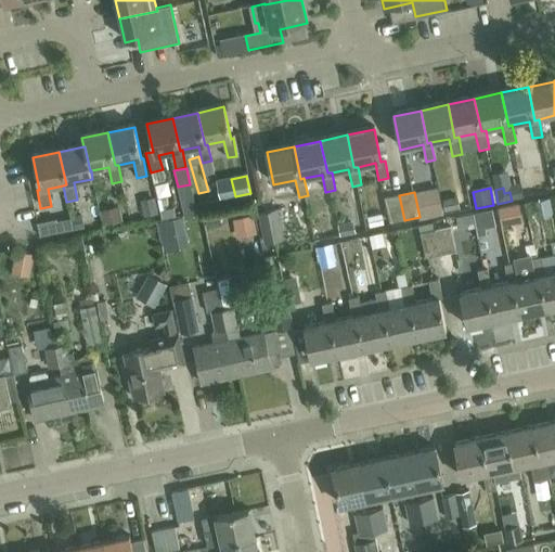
[(389,223),(404,220),(399,195),(384,199),(389,223)]
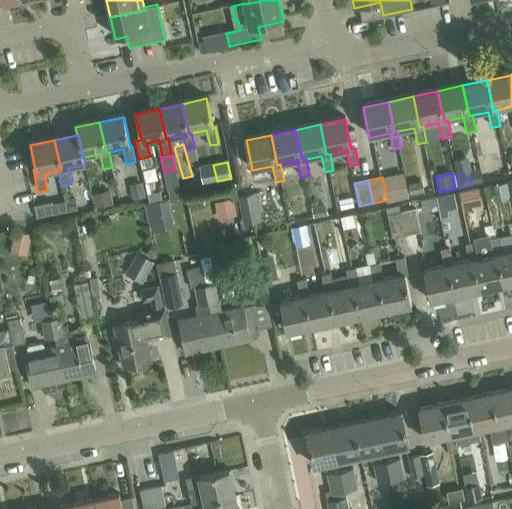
[(411,197),(424,194),(422,184),(409,186),(411,197)]
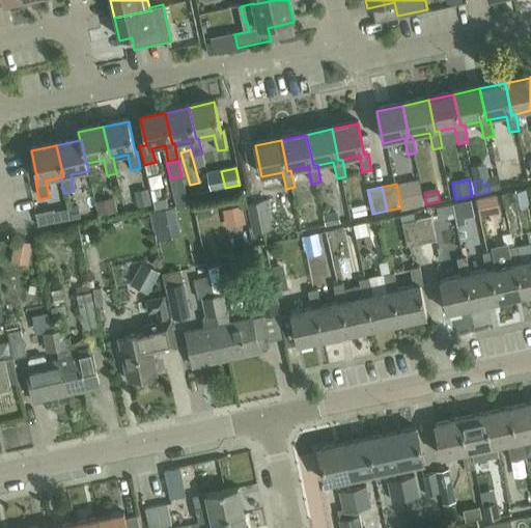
[(530,191),(518,191),(518,210),(530,209),(530,191)]
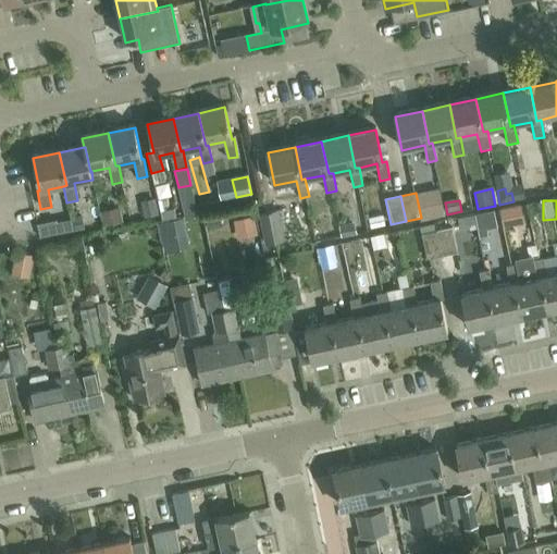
[(506,230),(525,226),(521,208),(503,211),(506,230)]
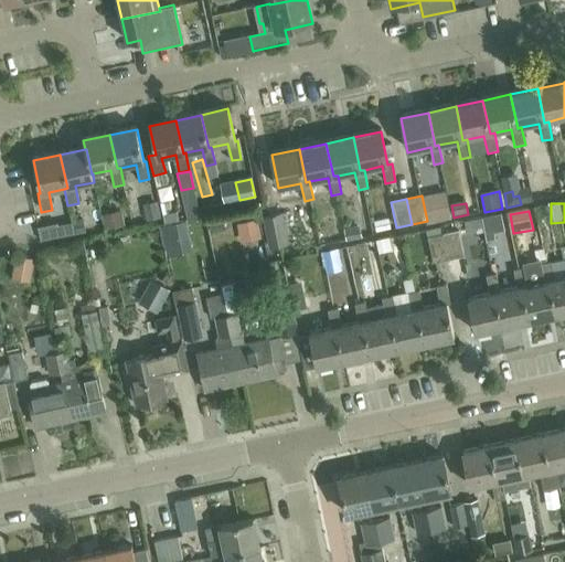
[(268,250),(288,245),(283,214),(263,218),(268,250)]
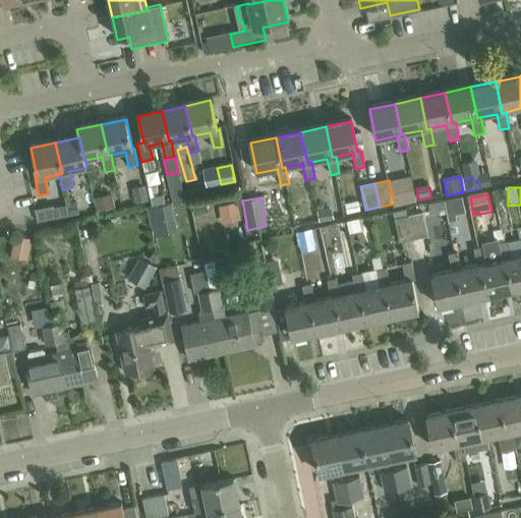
[(205,202),(191,204),(193,217),(208,215),(205,202)]
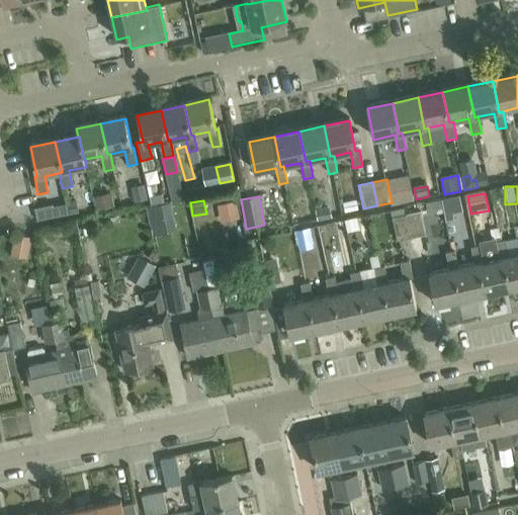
[(344,212),(358,209),(356,200),(342,203),(344,212)]
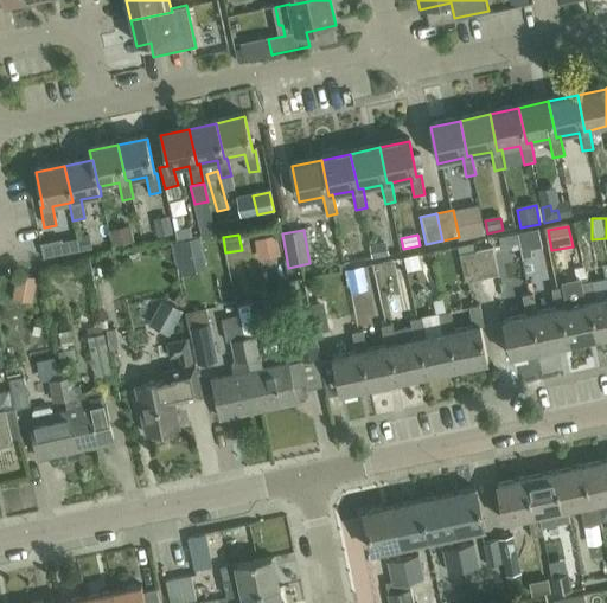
[(254,243),(259,263),(281,258),(276,238),(254,243)]
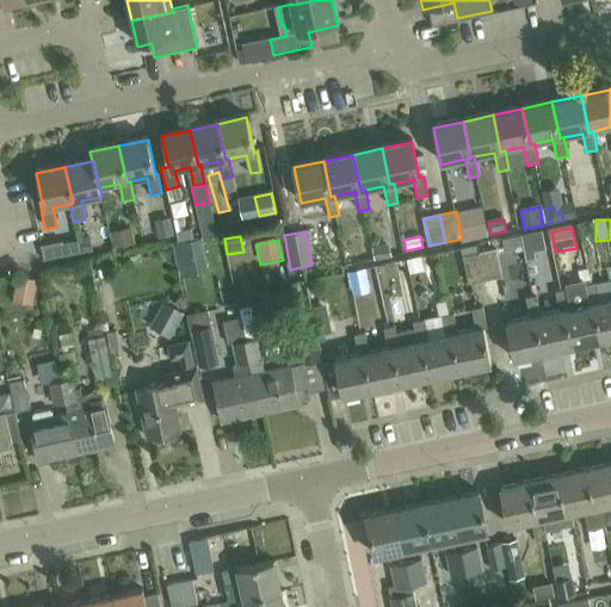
[(174,248),(179,270),(205,265),(201,242),(174,248)]
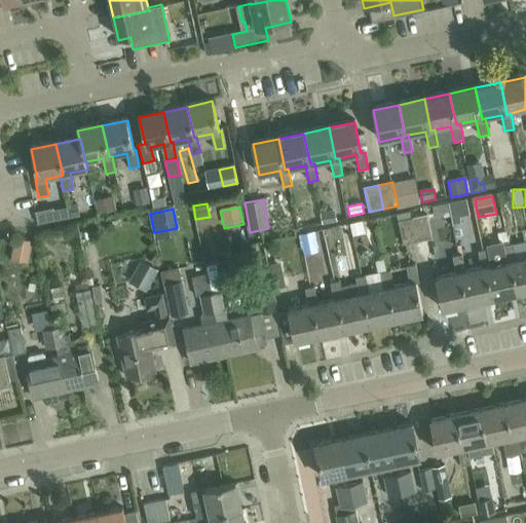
[(321,215),(323,226),(337,223),(335,212),(321,215)]
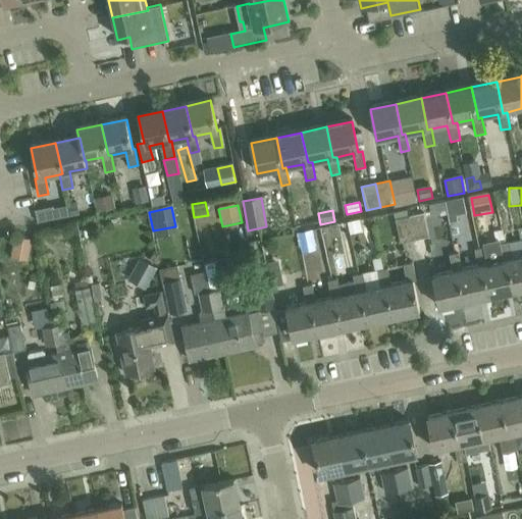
[(409,216),(414,241),(428,238),(423,213),(409,216)]
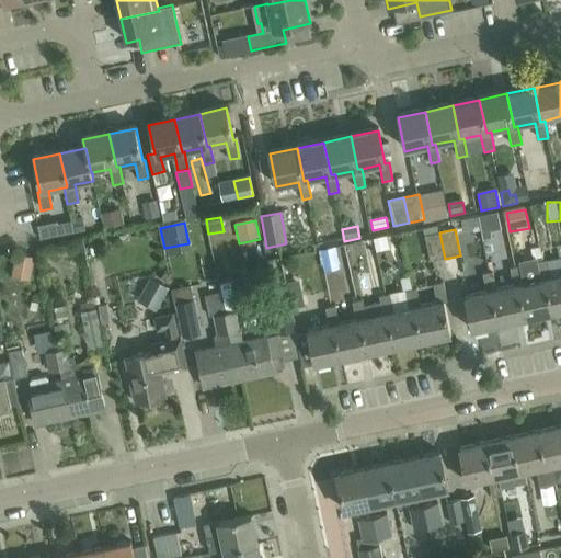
[(430,262),(445,259),(439,232),(424,236),(430,262)]
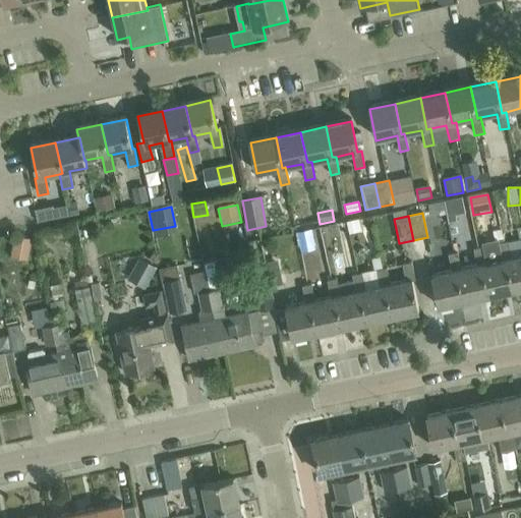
[(15,238),(11,260),(27,263),(32,241),(15,238)]
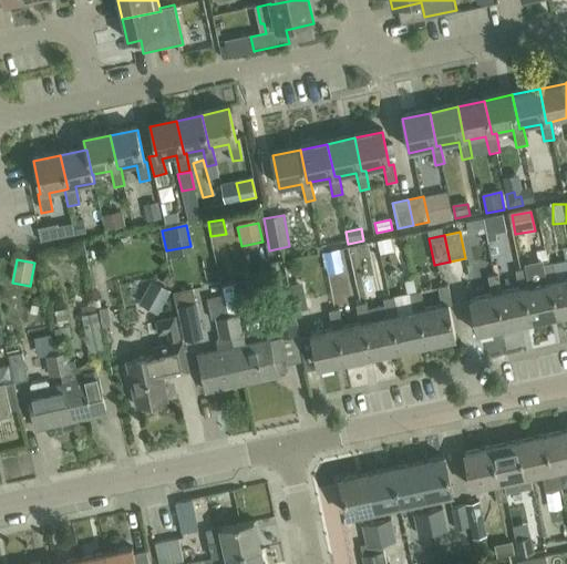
[(553,284),(555,284),(552,266),(540,268),(545,286),(527,290),(525,290),(533,324),(559,318),(553,284)]
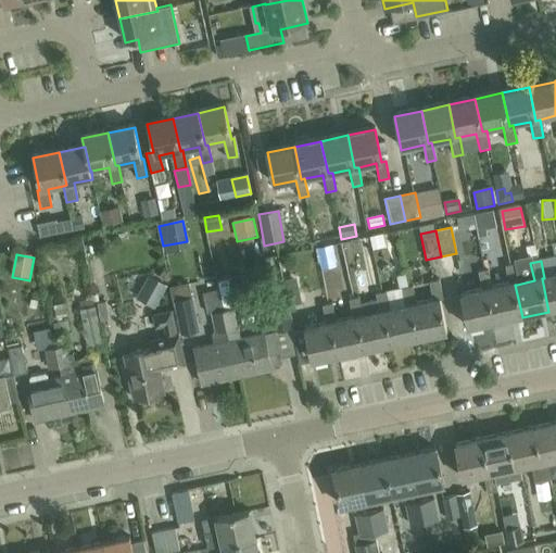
[(515,285),(517,285),(514,267),(504,269),(507,287),(491,290),(489,290),(495,324),(522,317),(515,285)]
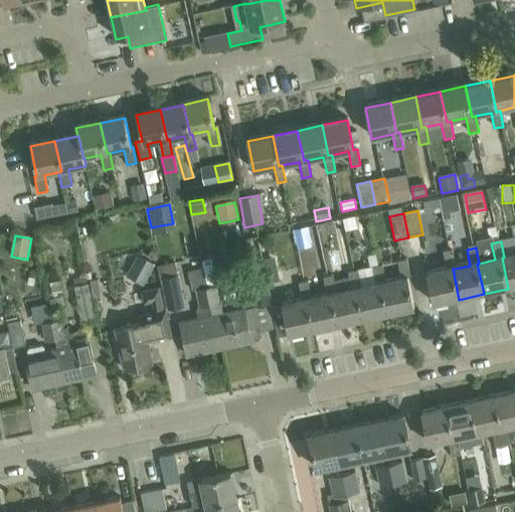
[(453,269),(455,269),(452,252),(443,254),(446,270),(426,274),(434,305),(459,300),(453,269)]
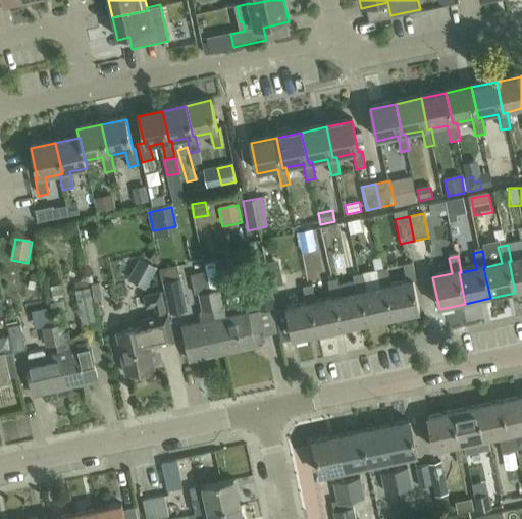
[(521,258),(511,261),(509,261),(515,293),(521,291),(521,258)]
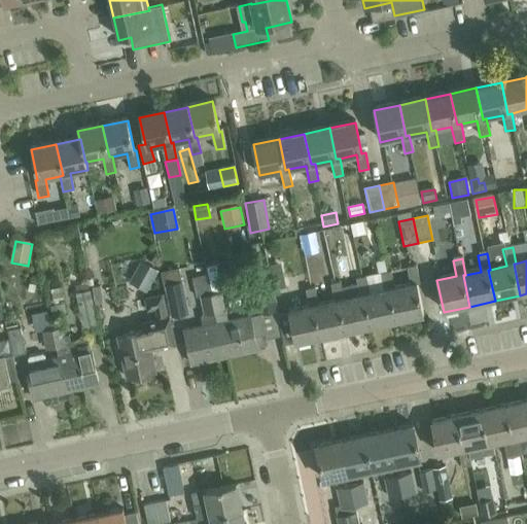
[(372,327),(397,322),(390,290),(393,289),(390,274),(387,274),(384,263),(376,264),(379,276),(381,276),(384,291),(367,294),(365,295),(372,327)]
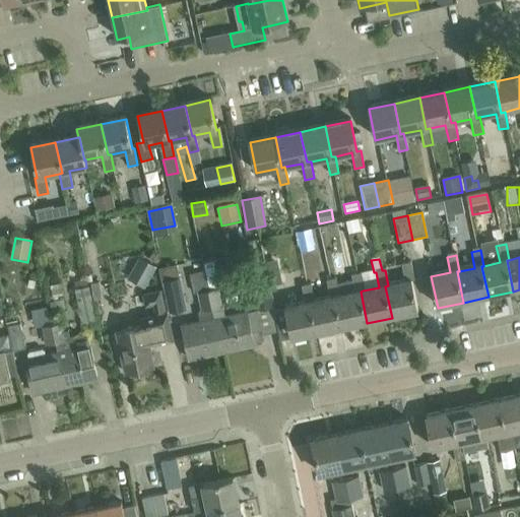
[(212,310),(221,308),(218,289),(213,264),(204,266),(209,292),(208,292),(212,310)]
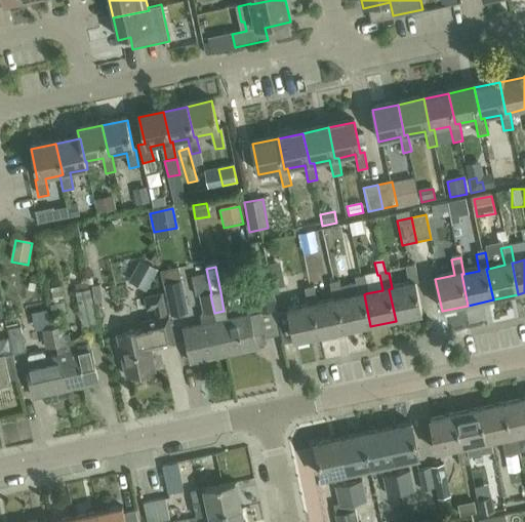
[(408,285),(392,288),(389,289),(396,321),(421,315),(415,285),(418,284),(414,267),(404,269),(408,285)]
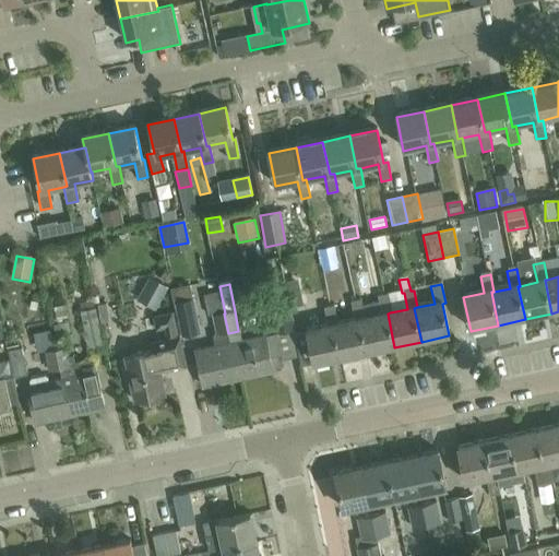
[(181,338),(200,334),(193,300),(190,302),(189,292),(174,295),(181,338)]
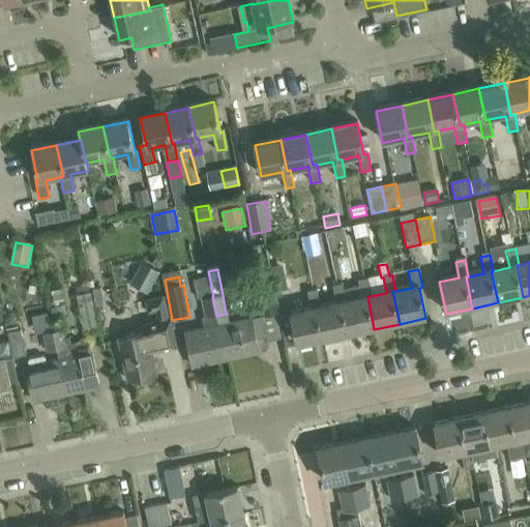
[(262,317),(280,314),(272,281),(256,285),(262,317)]
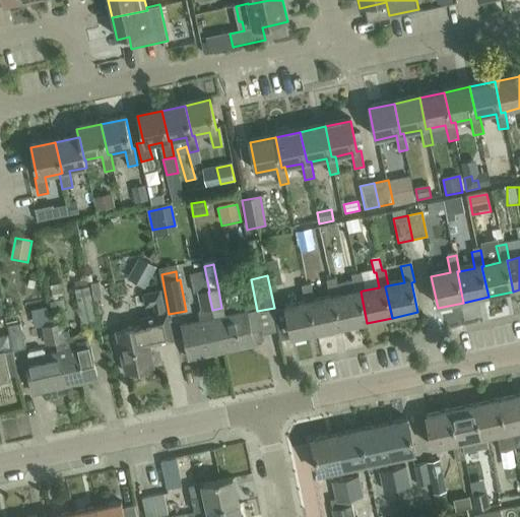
[(342,328),(367,323),(361,292),(363,291),(359,275),(350,277),(353,294),(337,297),(335,297),(342,328)]
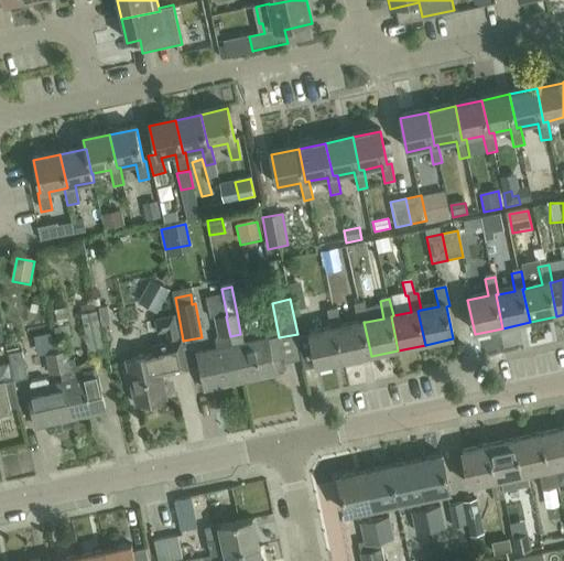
[(337,328),(344,363),(371,356),(364,322),(366,322),(362,304),(354,306),(358,324),(339,327),(337,328)]
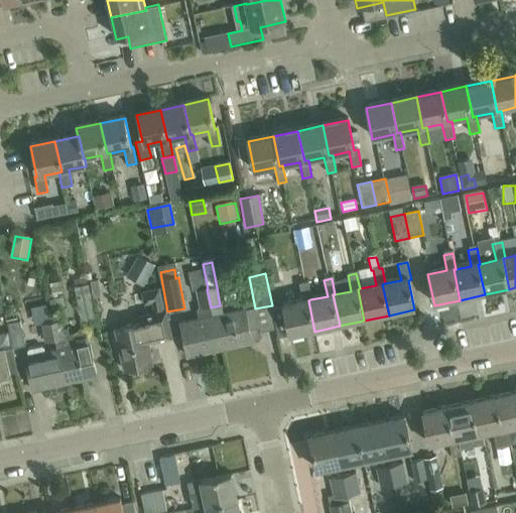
[(289,337),(314,332),(308,300),(310,299),(306,283),(298,285),(301,301),(283,305),(289,337)]
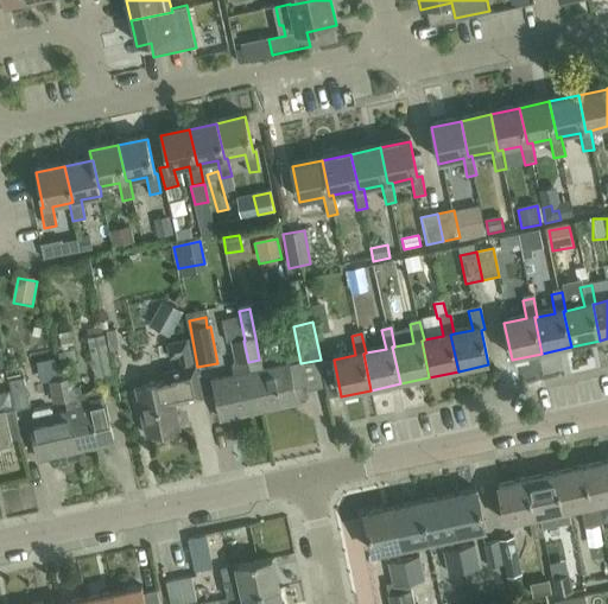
[(92,364),(108,361),(103,338),(87,342),(92,364)]
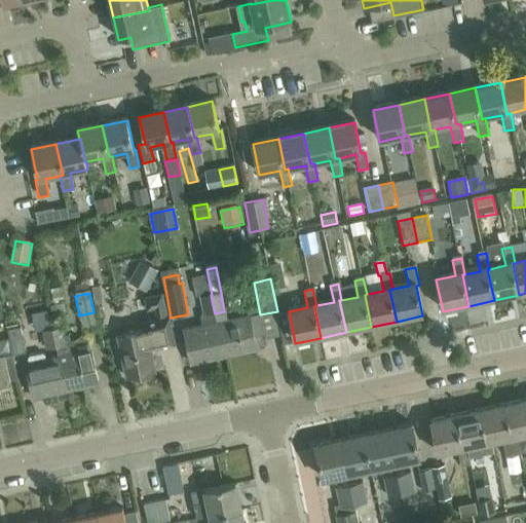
[(175,345),(168,318),(163,294),(147,298),(149,310),(157,308),(159,320),(141,324),(143,332),(117,337),(126,380),(155,373),(150,350),(175,345)]
